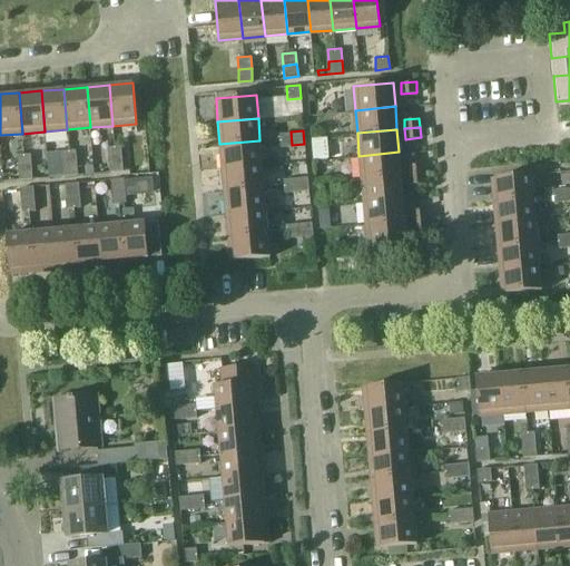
[(279,146),(292,145),(291,132),(278,133),(279,146)]
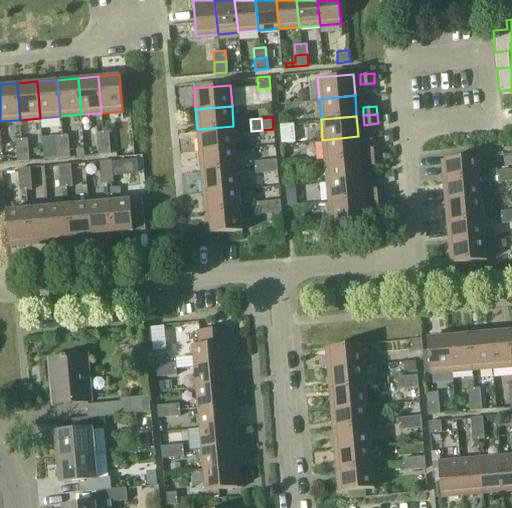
[(233,126),(197,129),(199,150),(235,147),(233,126)]
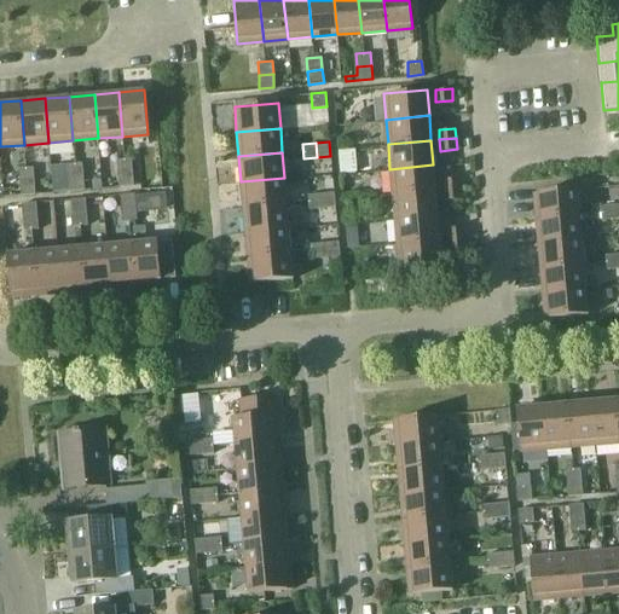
[(116,158),(117,172),(132,171),(131,157),(116,158)]
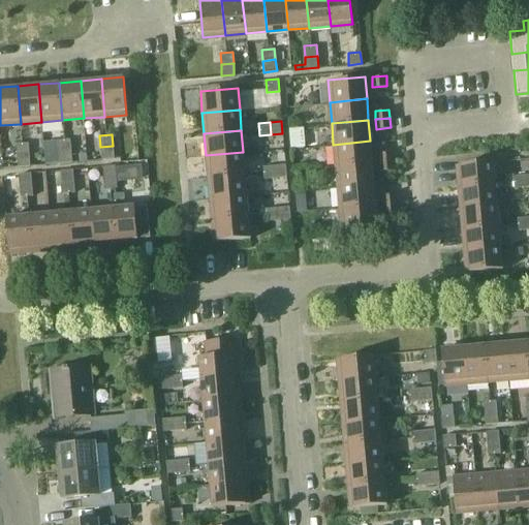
[(57,140),(58,151),(70,150),(69,139),(57,140)]
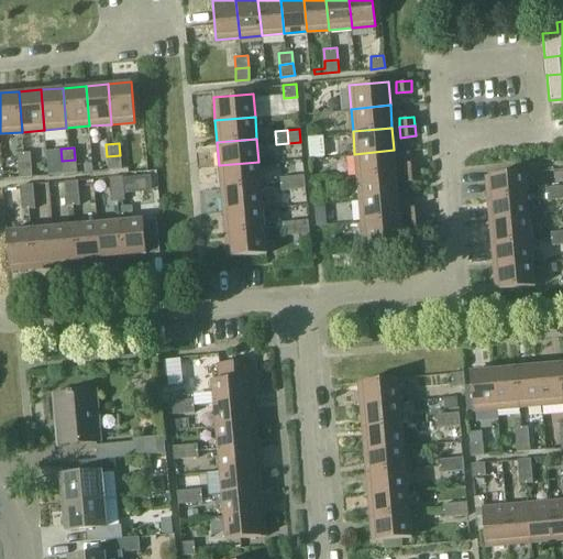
[(396,173),(394,150),(354,154),(356,176),(396,173)]
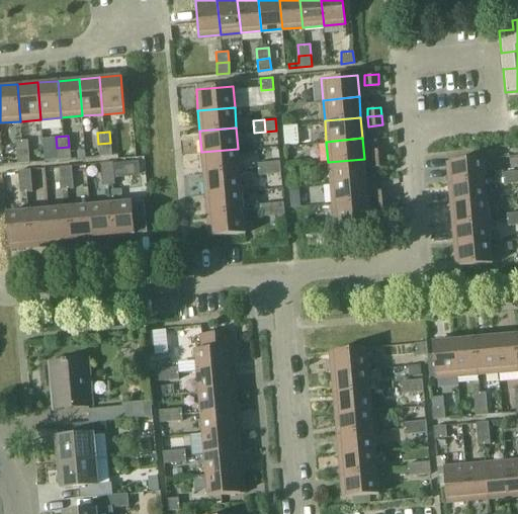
[(14,140),(15,152),(28,150),(27,139),(14,140)]
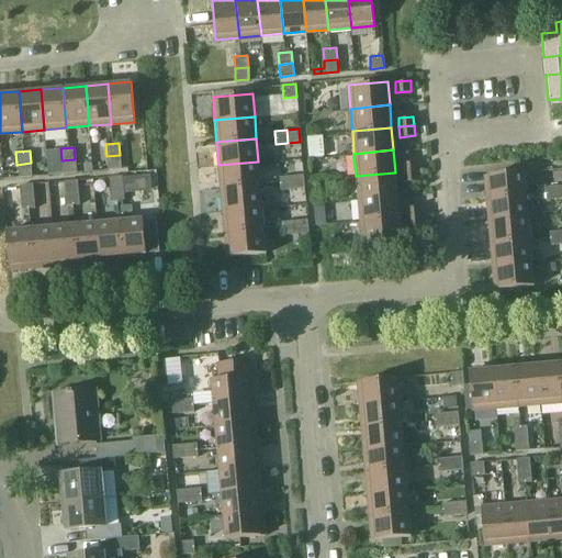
[(121,167),(120,155),(107,156),(108,168),(121,167)]
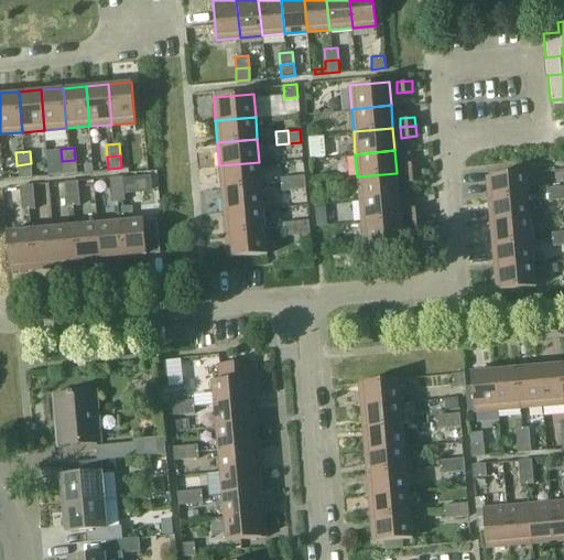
[(76,172),(75,160),(62,161),(63,173),(76,172)]
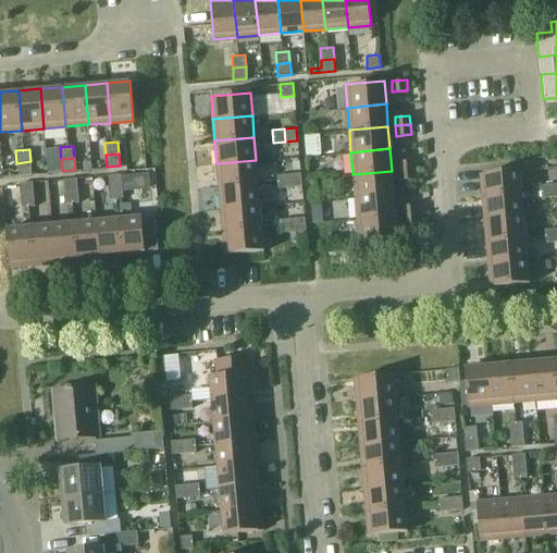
[(413,159),(399,161),(399,170),(415,169),(413,159)]
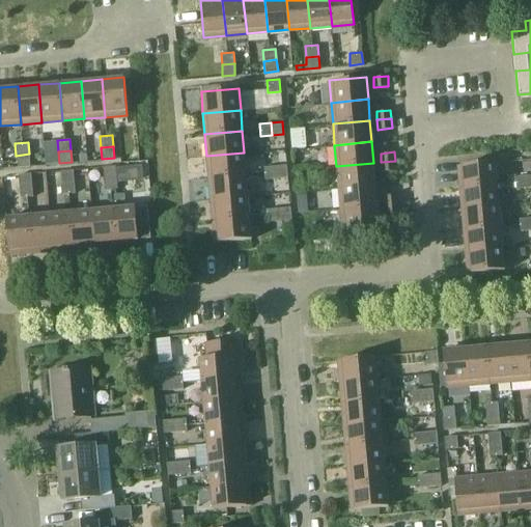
[(244,153),(206,156),(208,176),(246,173),(244,153)]
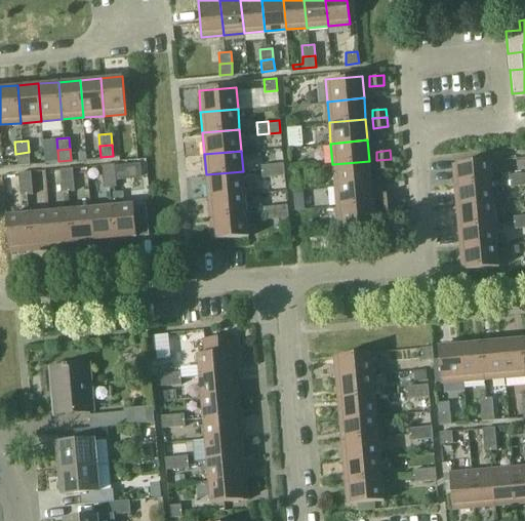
[(29,163),(29,152),(15,154),(16,156),(1,157),(2,166),(16,164),(29,163)]
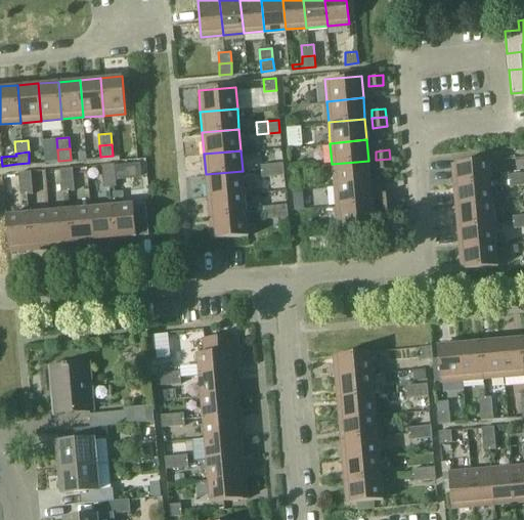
[(391,168),(390,159),(376,160),(377,169),(391,168)]
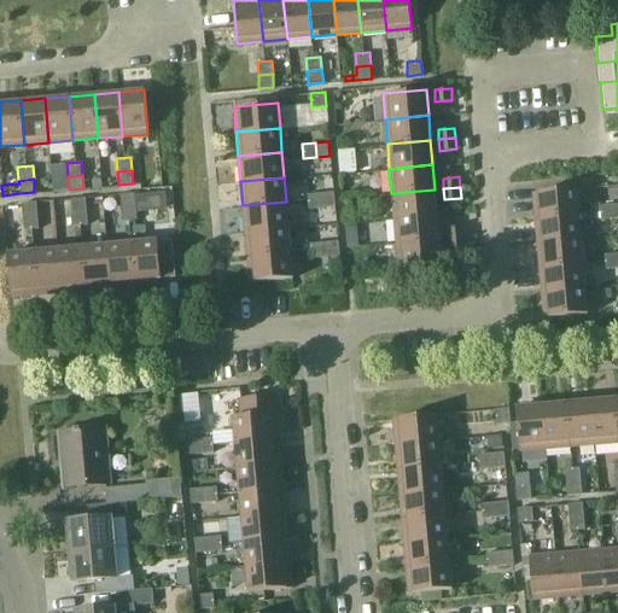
[(576,187),(532,192),(535,217),(578,214),(576,187)]
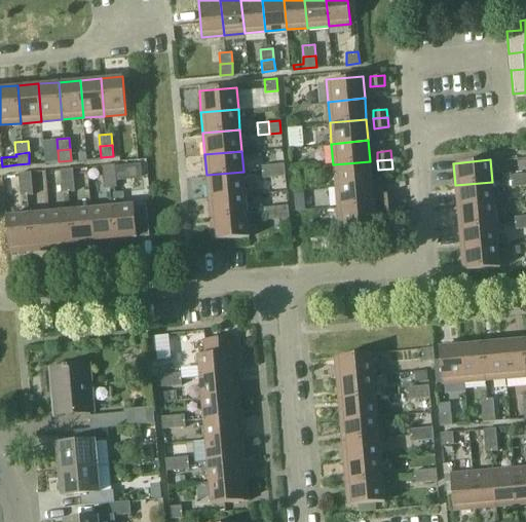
[(370,161),(333,164),(335,185),(372,182),(370,161)]
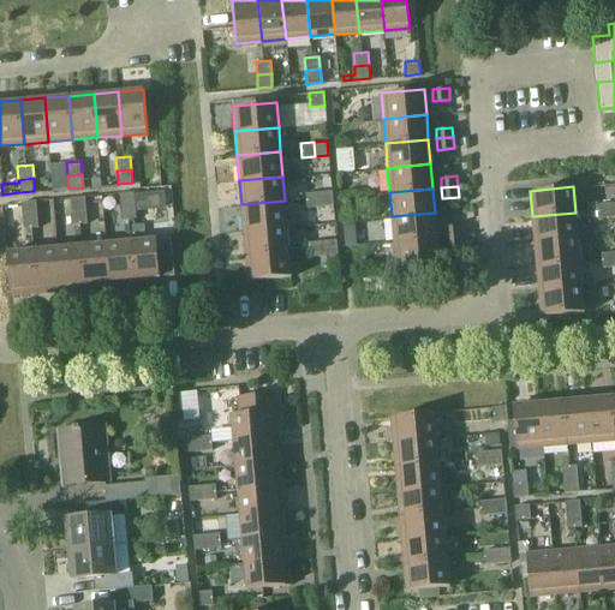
[(332,190),(318,191),(320,205),(333,204),(332,190)]
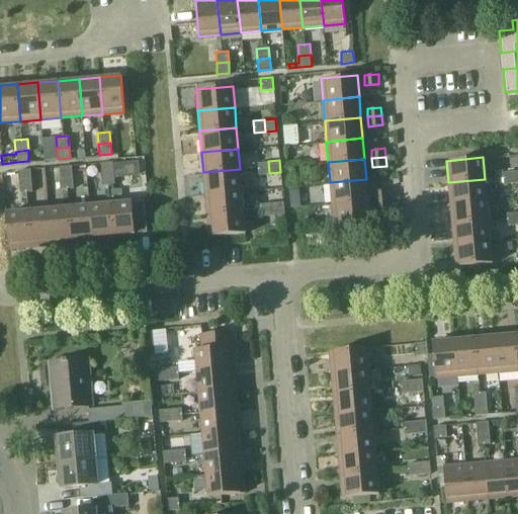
[(100,162),(101,174),(113,173),(112,161),(100,162)]
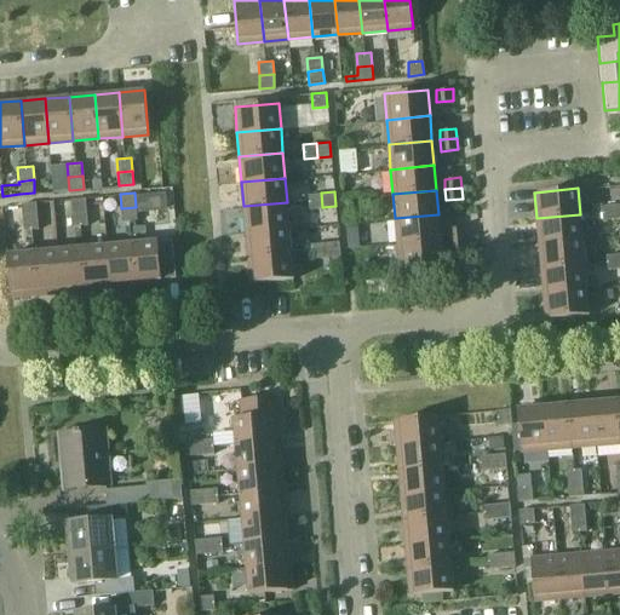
[(309,208),(322,207),(321,193),(308,194),(309,208)]
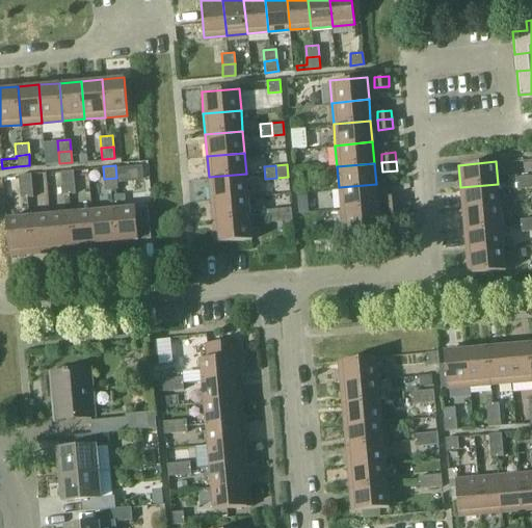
[(60,170),(60,182),(74,182),(73,169),(60,170)]
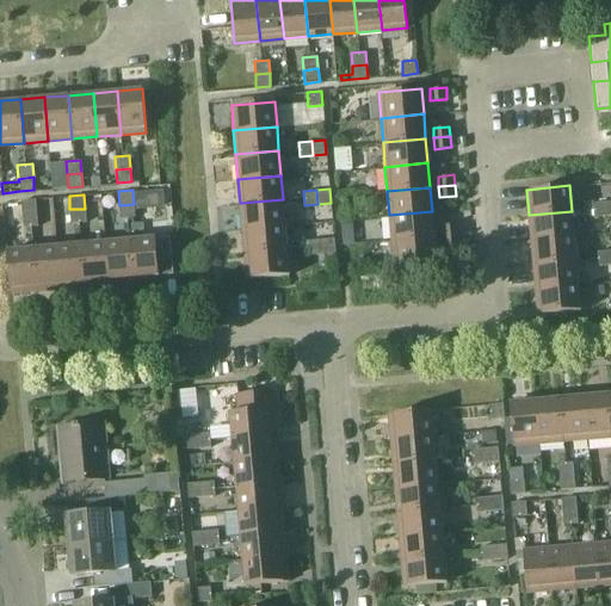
[(20,201),(22,214),(36,212),(35,198),(20,201)]
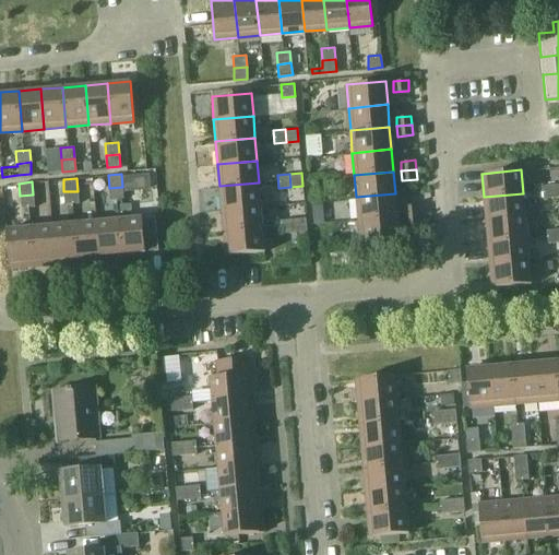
[(260,205),(259,182),(219,186),(221,209),(260,205)]
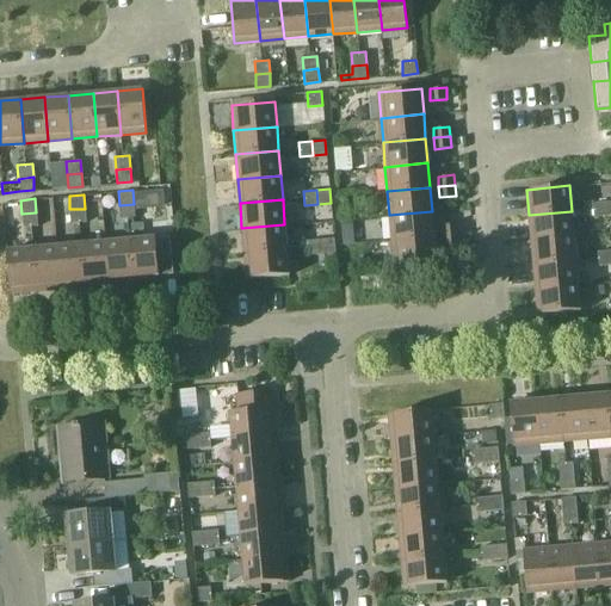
[(593,216),(606,215),(605,201),(592,202),(593,216)]
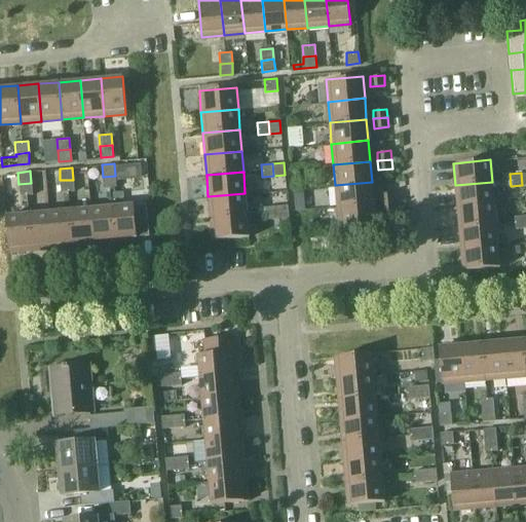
[(116,187),(115,176),(103,177),(103,188),(116,187)]
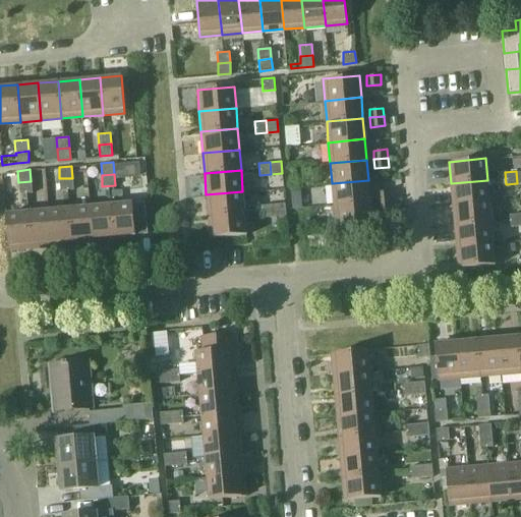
[(73,189),(72,178),(59,178),(60,190),(73,189)]
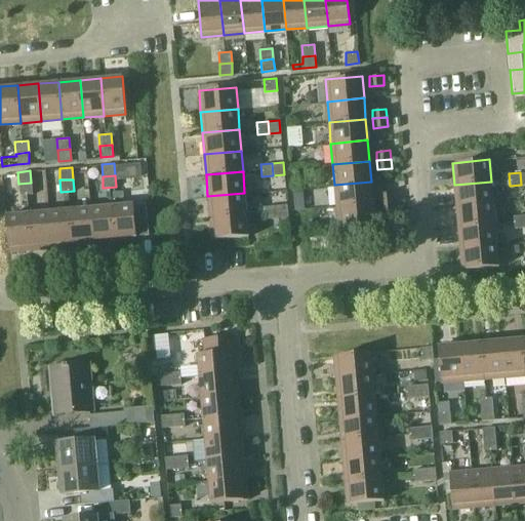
[(371,182),(334,185),(336,206),(373,203),(371,182)]
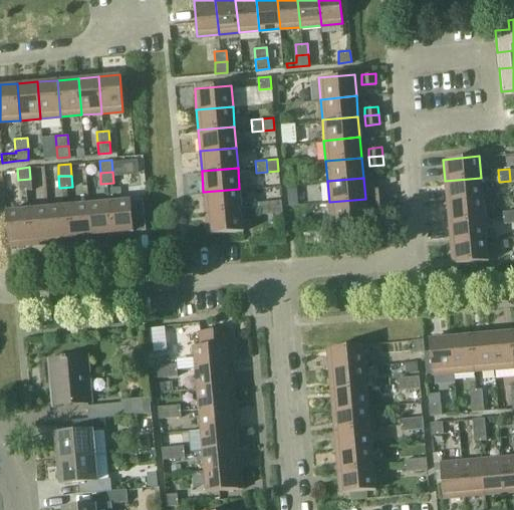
[(483,198),(481,178),(445,181),(447,201),(483,198)]
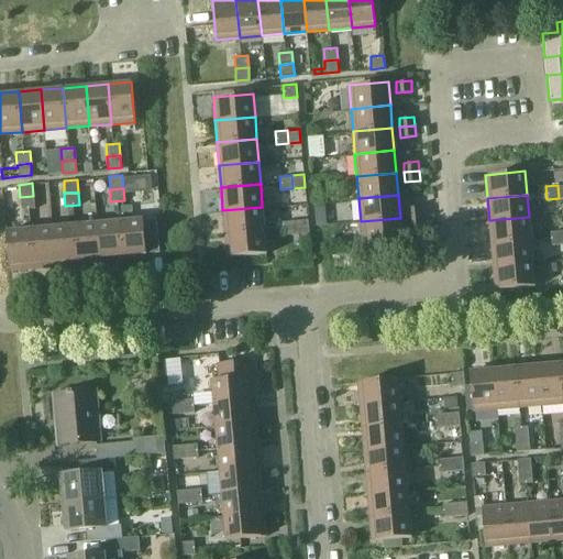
[(35,209),(33,196),(20,197),(21,210),(35,209)]
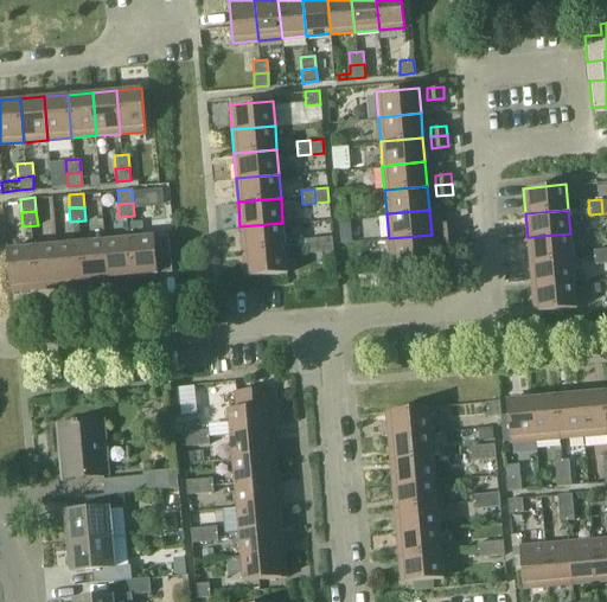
[(455,222),(439,223),(440,234),(457,232),(455,222)]
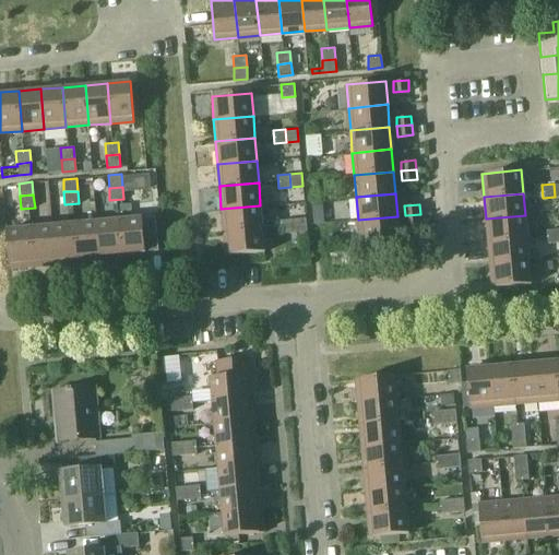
[(260,205),(221,209),(223,231),(262,227),(260,205)]
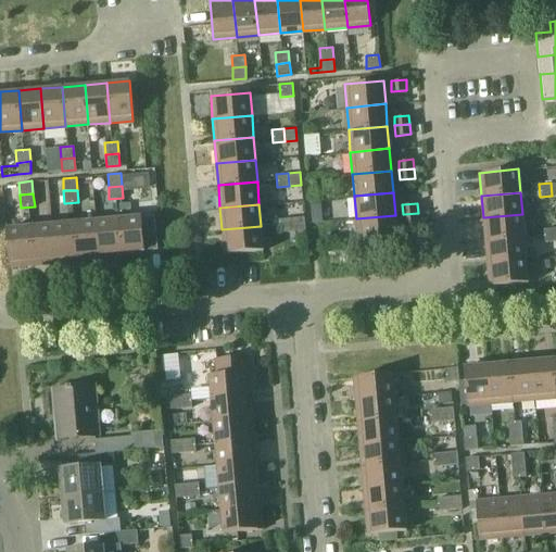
[(403,224),(418,223),(418,213),(403,214),(403,224)]
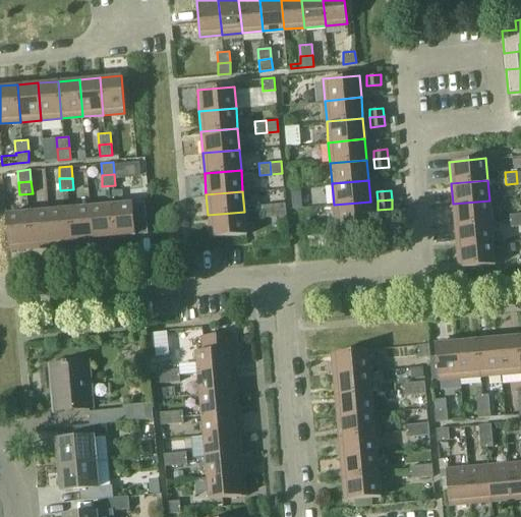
[(490,222),(489,200),(453,204),(455,225),(490,222)]
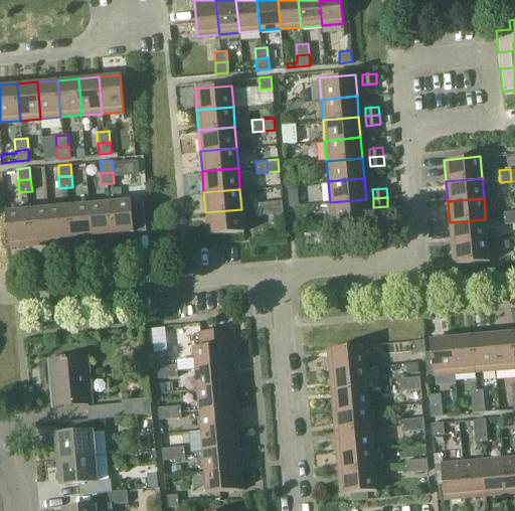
[(131,199),(110,201),(113,237),(134,235),(131,199)]
